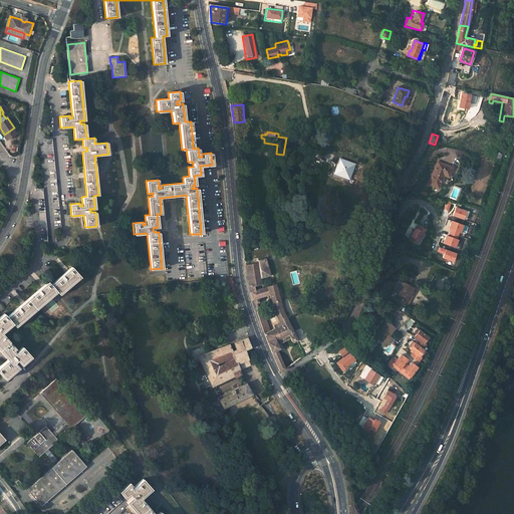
[(52,139),(45,140),(55,230),(61,229),(52,139)]
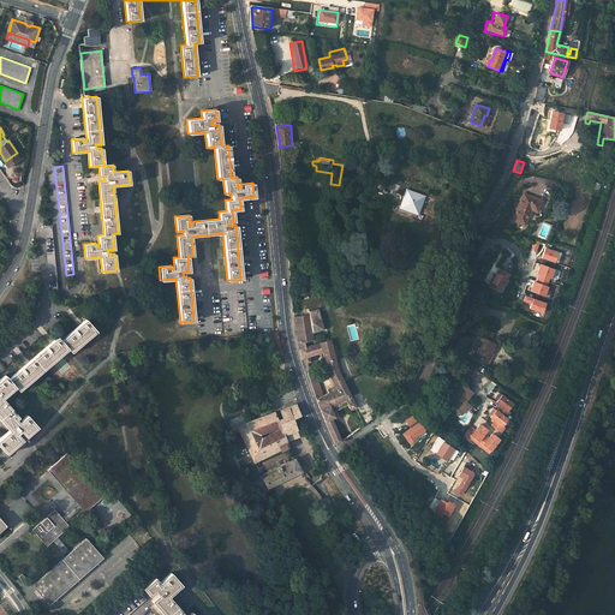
[(524,201),(517,221),(527,225),(533,209),(539,212),(543,201),(533,197),(531,203),(524,201)]
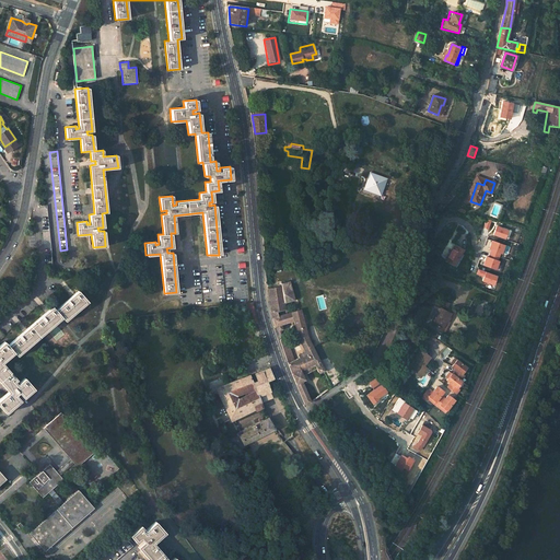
[(47,205),(39,206),(45,252),(51,252),(47,205)]
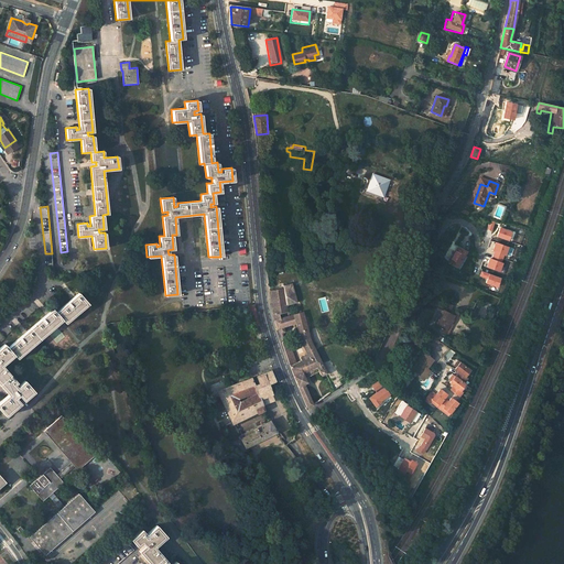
[(499,227),(495,237),(507,241),(511,231),(499,227)]
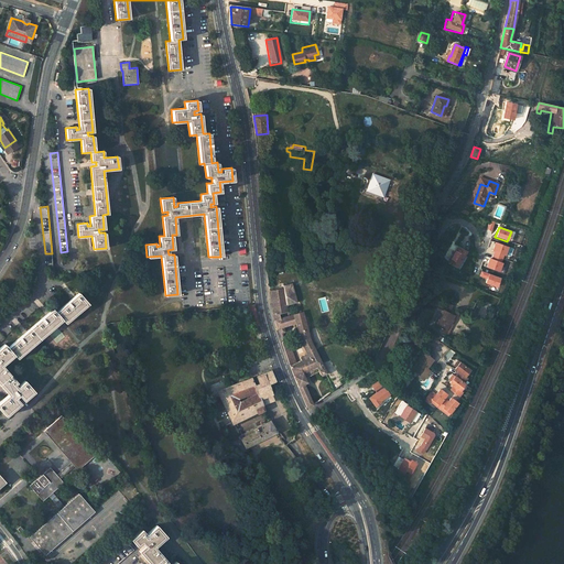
[(488,258),(485,268),(498,272),(507,247),(494,242),(490,251),(494,252),(491,259),(488,258)]
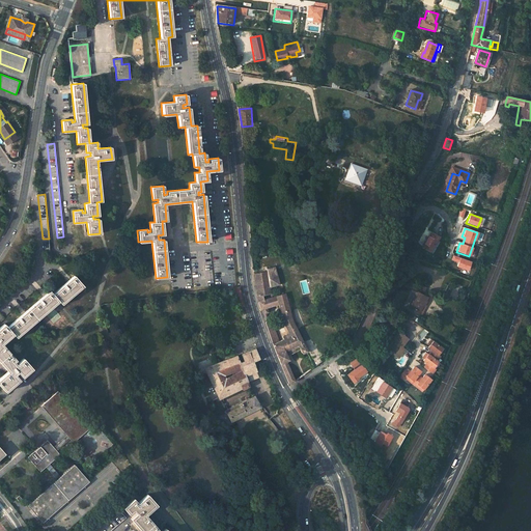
[(430,232),(422,247),(431,253),(438,242),(437,242),(439,238),(430,232)]
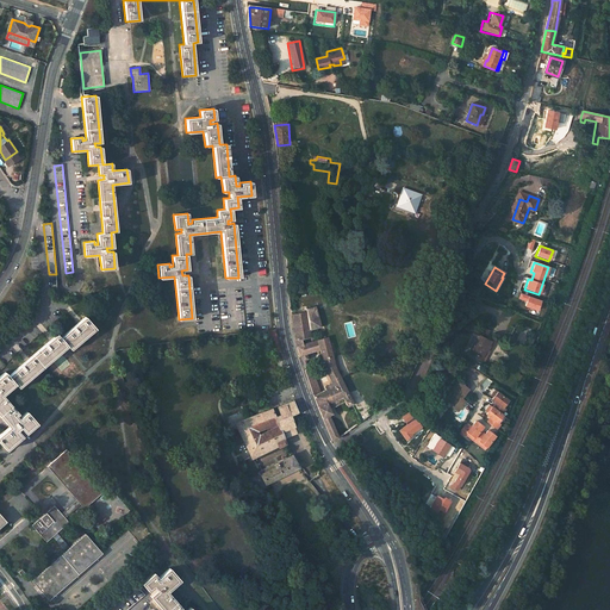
[(521,293),(518,299),(526,302),(523,307),(536,311),(541,299),(521,293)]
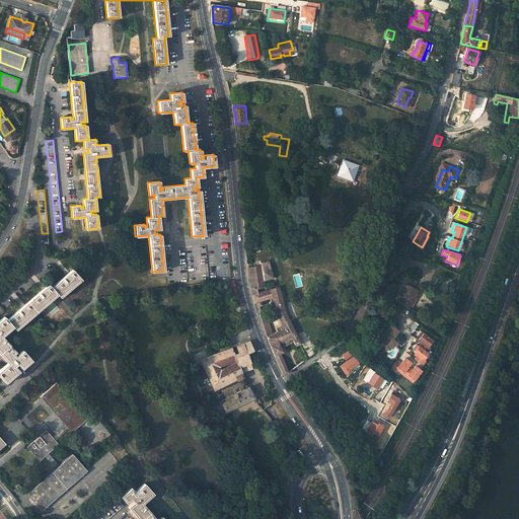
[(401,257),(397,264),(404,268),(409,262),(401,257)]
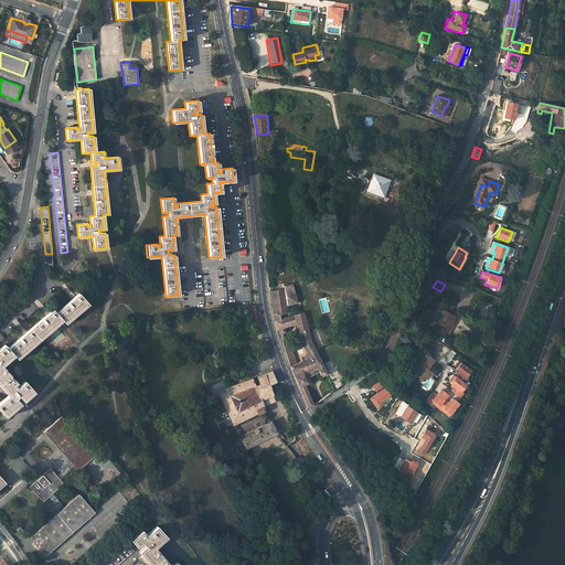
[(309,354),(301,359),(304,362),(299,364),(289,340),(285,342),(284,342),(285,345),(284,345),(292,370),(298,383),(308,407),(313,407),(315,406),(307,384),(309,383),(307,380),(321,372),(323,376),(328,374),(312,341),(306,318),(304,313),(281,319),(280,315),(290,312),(289,308),(291,307),(290,305),(299,304),(294,285),(286,287),(286,290),(272,292),(274,307),(275,319),(279,331),(281,336),(283,334),(287,333),(286,328),(298,324),(304,343),(309,354)]
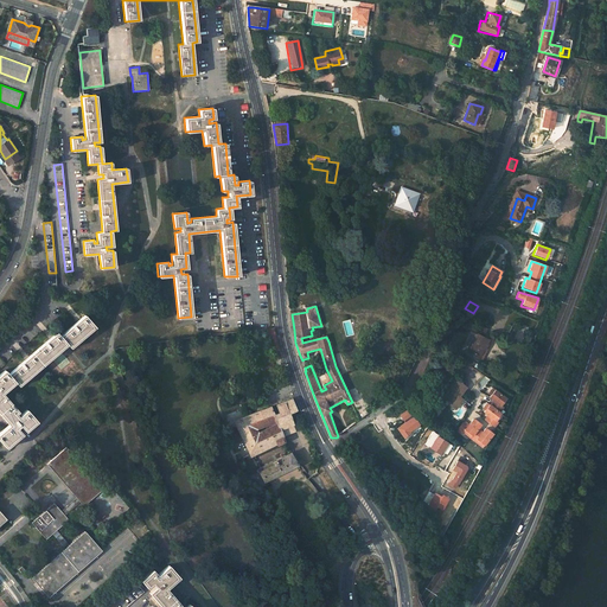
[(94,326),(84,315),(61,336),(57,332),(31,355),(8,374),(5,370),(0,374),(0,411),(11,423),(0,432),(0,440),(5,446),(21,432),(17,428),(20,426),(24,429),(36,420),(26,409),(18,416),(16,414),(19,411),(1,391),(14,381),(18,384),(66,343),(70,346),(94,326)]
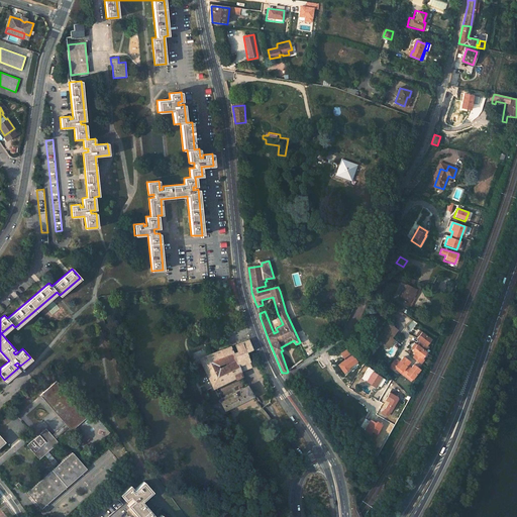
[(224,280),(229,298),(237,297),(235,291),(233,279),(224,280)]
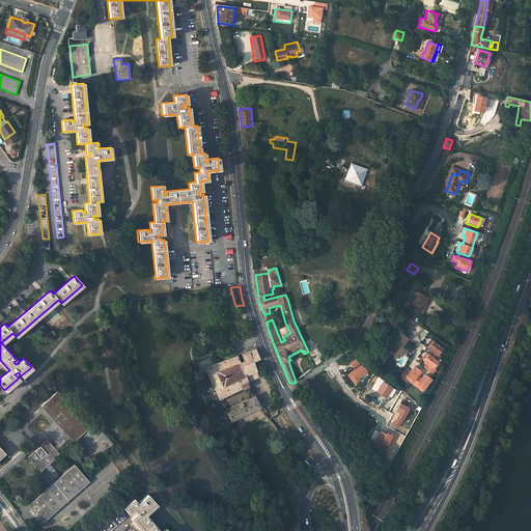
[(425,308),(427,303),(426,302),(427,300),(423,298),(424,295),(426,291),(414,286),(412,292),(419,296),(417,300),(416,300),(412,307),(419,311),(418,312),(424,315),(427,308),(425,308)]
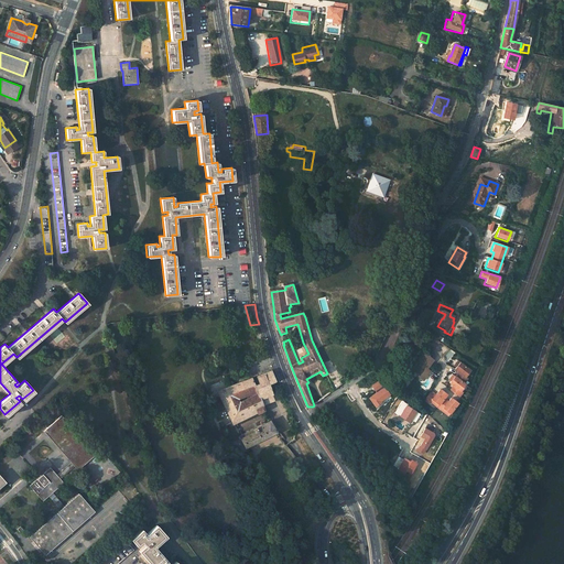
[(459,316),(451,313),(449,316),(454,318),(453,321),(454,322),(452,327),(454,327),(459,316)]
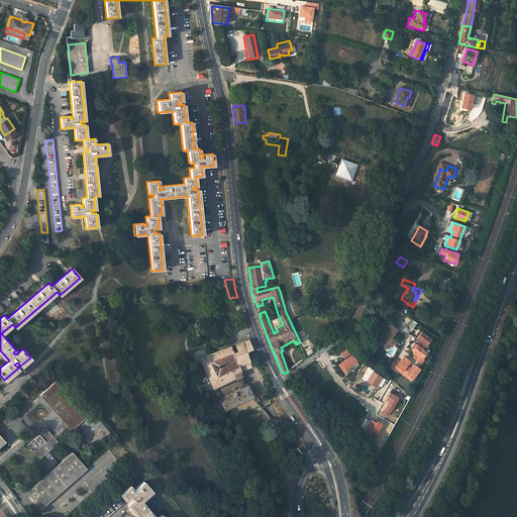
[(223,322),(225,328),(234,324),(232,318),(223,322)]
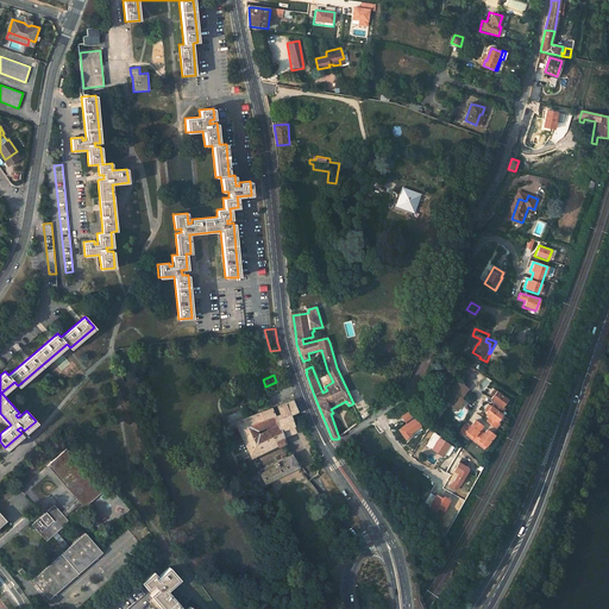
[(470,391),(459,383),(452,393),(456,395),(450,403),(452,407),(458,412),(465,402),(462,400),(470,391)]
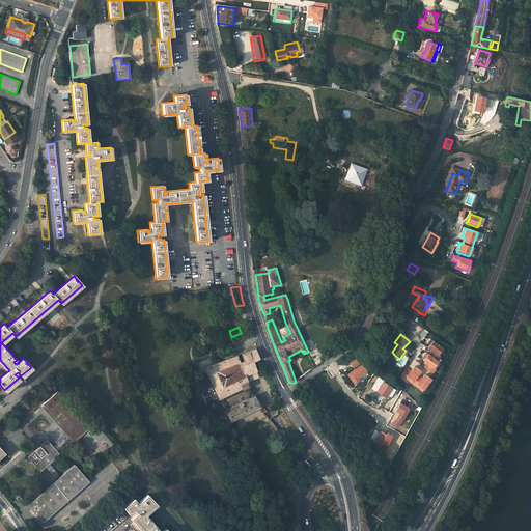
[(424,348),(437,358),(443,348),(431,339),(424,348)]
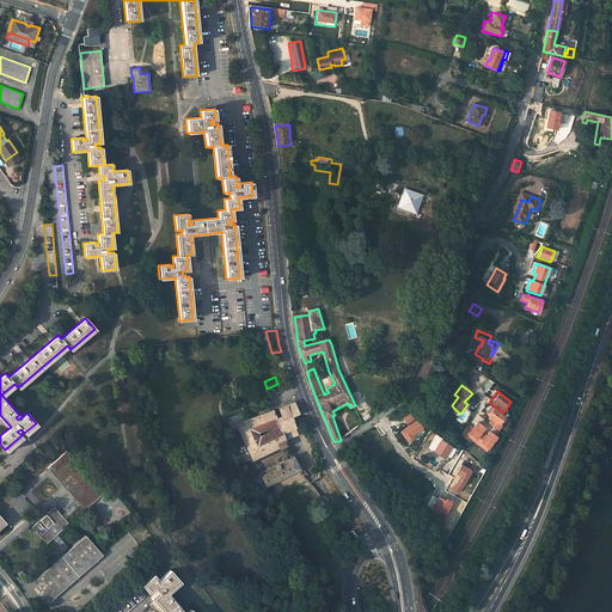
[(273,410),(237,424),(254,460),(279,447),(280,448),(287,445),(285,440),(298,435),(294,423),(291,417),(298,414),(294,402),(279,408),(281,417),(276,420),(273,410)]
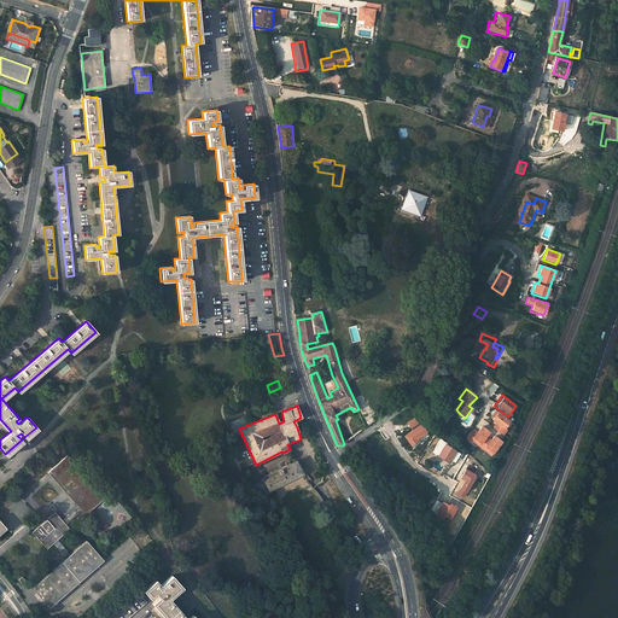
[(494,408),(488,417),(495,423),(491,427),(502,436),(507,430),(505,429),(509,421),(494,408)]
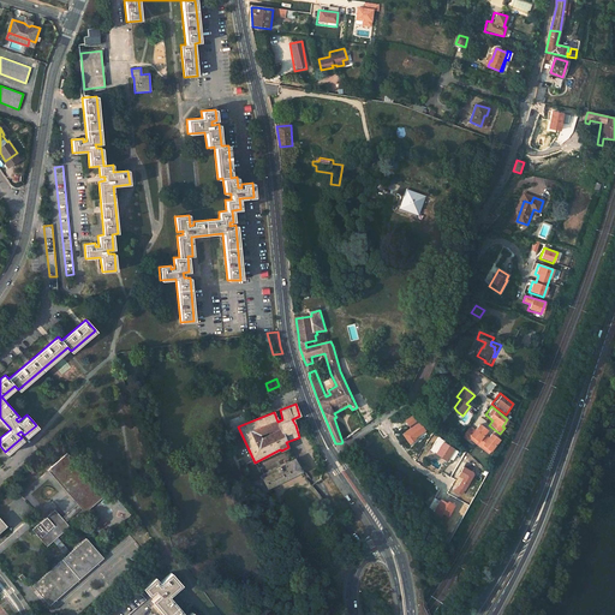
[(296,425),(302,423),(299,416),(292,419),(296,425)]
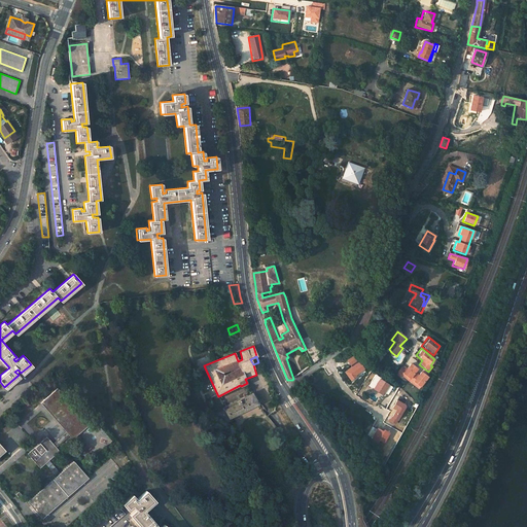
[(407,367),(402,364),(396,373),(419,389),(428,377),(421,372),(418,375),(415,372),(418,369),(410,363),(407,367)]
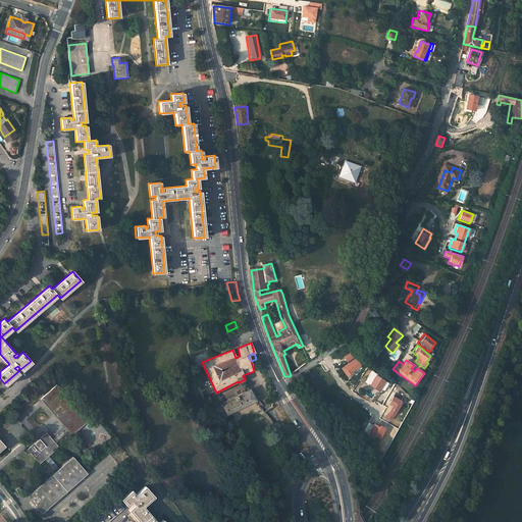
[(88,420),(57,384),(41,400),(65,427),(69,431),(71,434),(88,420)]
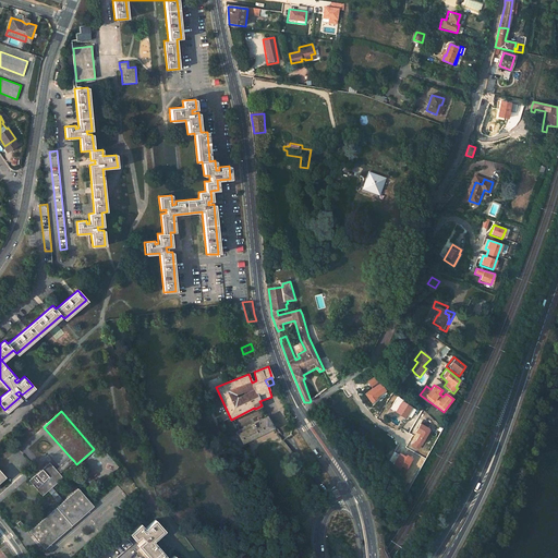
[(239,434),(242,443),(273,427),(267,416),(237,432),(235,432),(237,435),(239,434)]
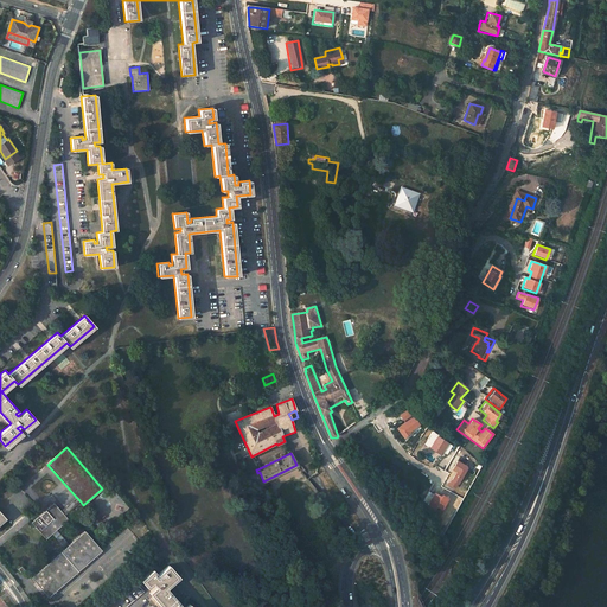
[(517,485),(512,494),(521,499),(525,489),(517,485)]
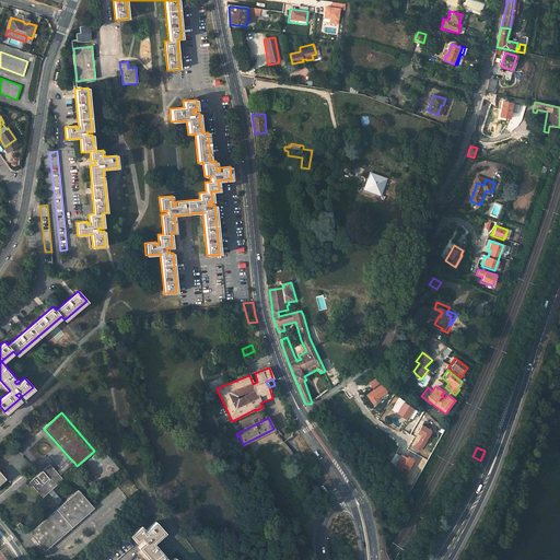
[(56,471),(49,464),(39,474),(30,482),(43,497),(48,492),(51,489),(62,479),(59,476),(56,471)]
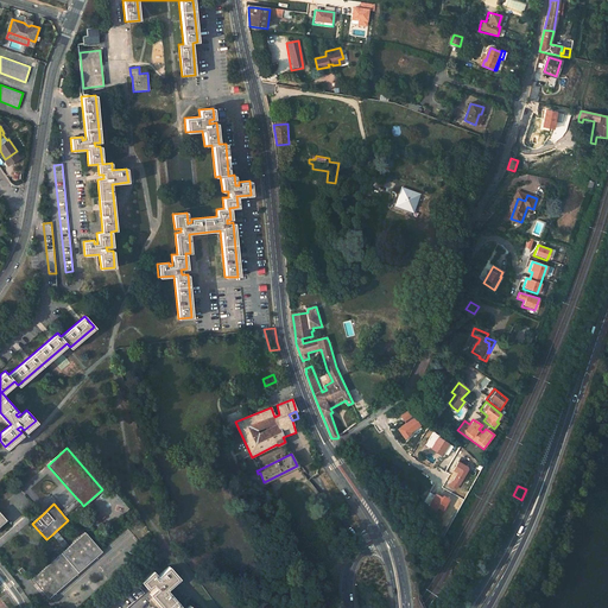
[(102,551),(84,532),(69,545),(64,550),(32,578),(49,597),(102,551)]
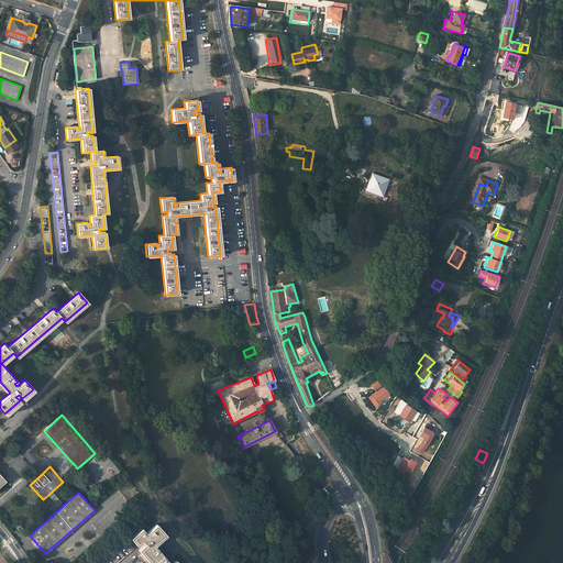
[(142,528),(132,537),(139,544),(142,541),(144,544),(140,548),(143,552),(152,562),(178,562),(176,561),(173,562),(167,562),(169,562),(153,544),(165,533),(156,525),(146,533),(142,528)]
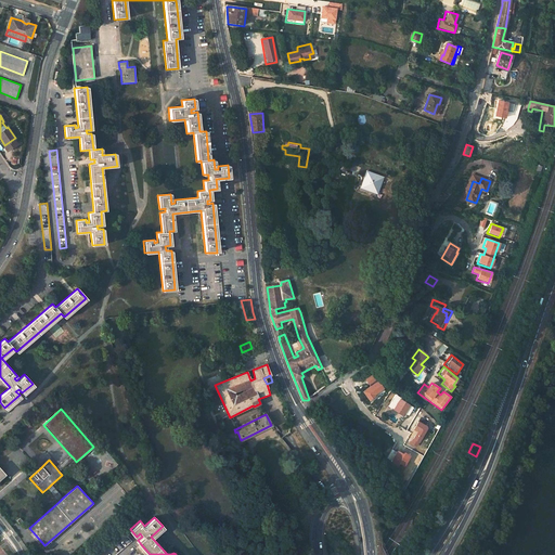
[(127,536),(104,554),(115,554),(131,541),(127,536)]
